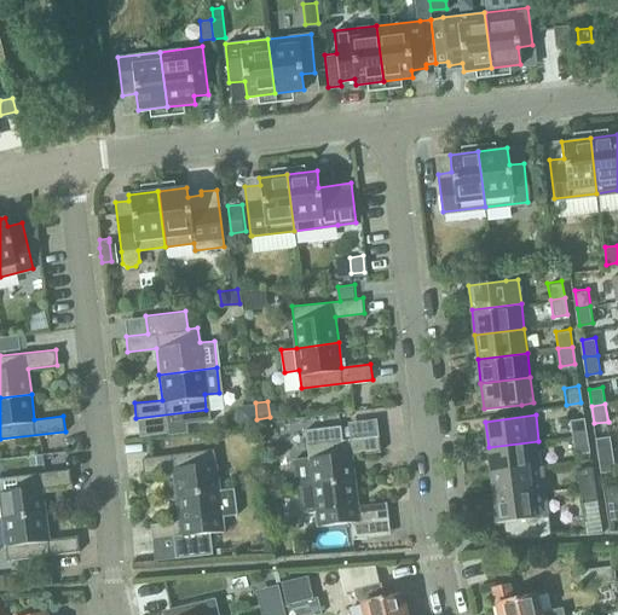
[(583,417),(569,419),(571,436),(585,434),(583,417)]
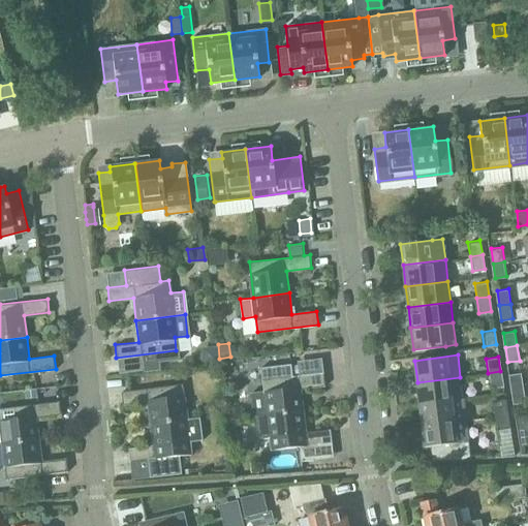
[(249,393),(252,415),(302,409),(299,388),(322,385),(321,372),(291,375),(289,364),(259,367),(262,391),(249,393)]
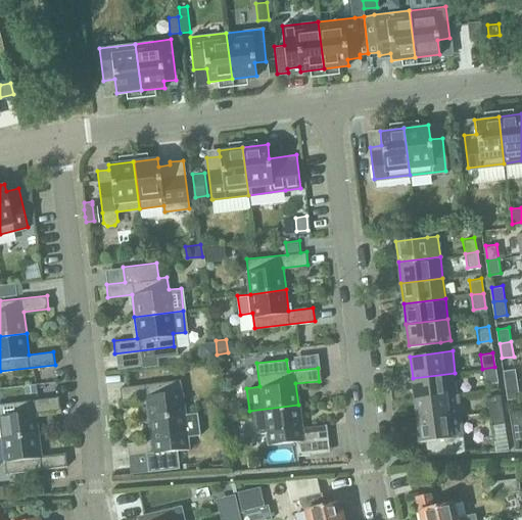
[(494,367),(482,369),(484,383),(496,381),(494,367)]
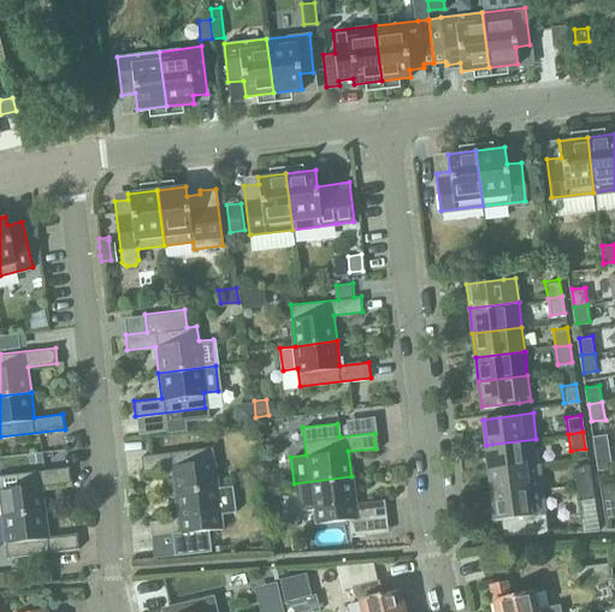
[(597,453),(610,451),(608,434),(595,437),(597,453)]
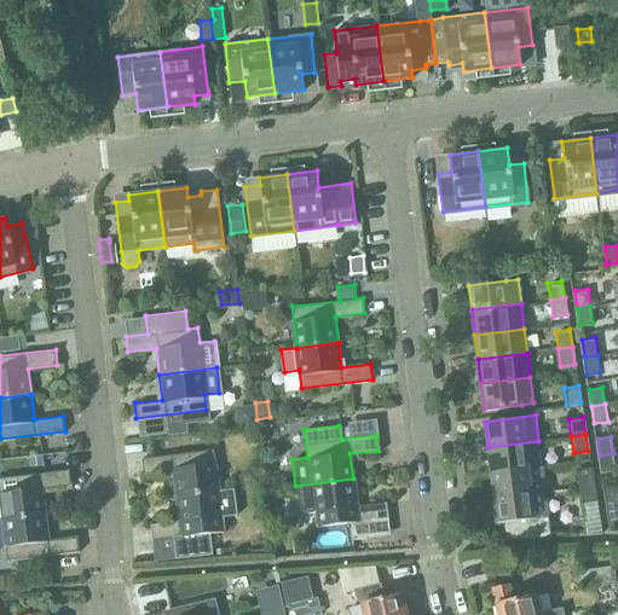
[(491,470),(542,464),(538,441),(489,447),(491,470)]
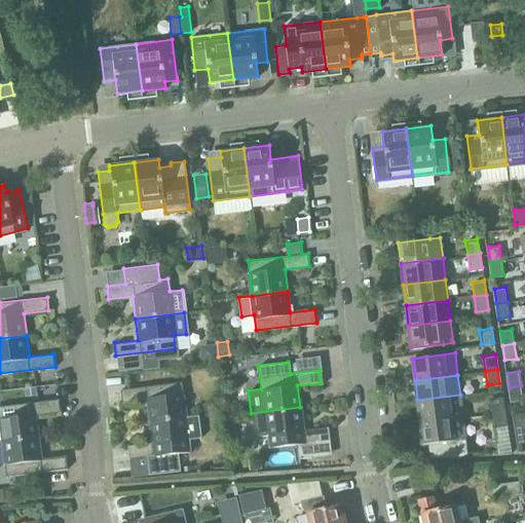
[(180,381),(119,388),(121,402),(145,399),(148,419),(184,415),(180,381)]
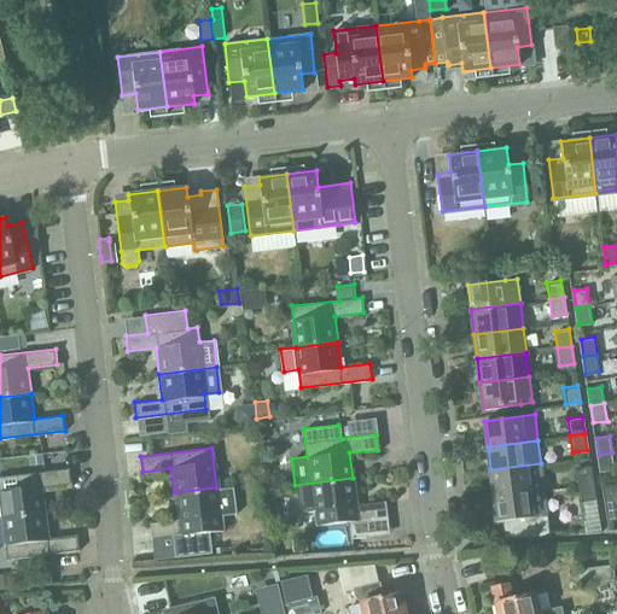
[(601,472),(615,471),(612,452),(599,455),(601,472)]
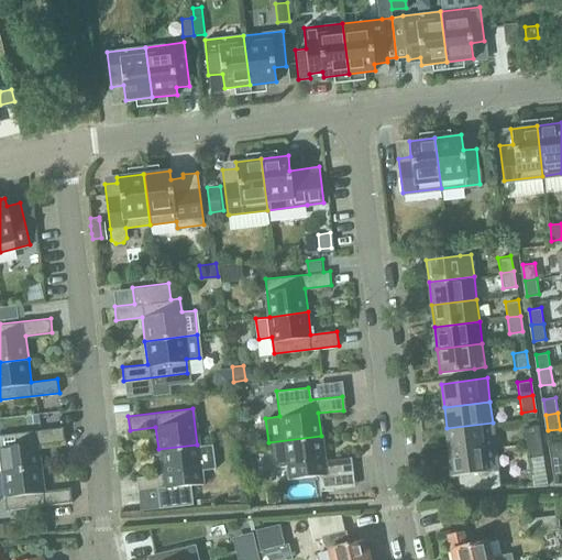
[(493,424),(493,423),(447,428),(450,451),(497,446),(495,424),(493,424)]
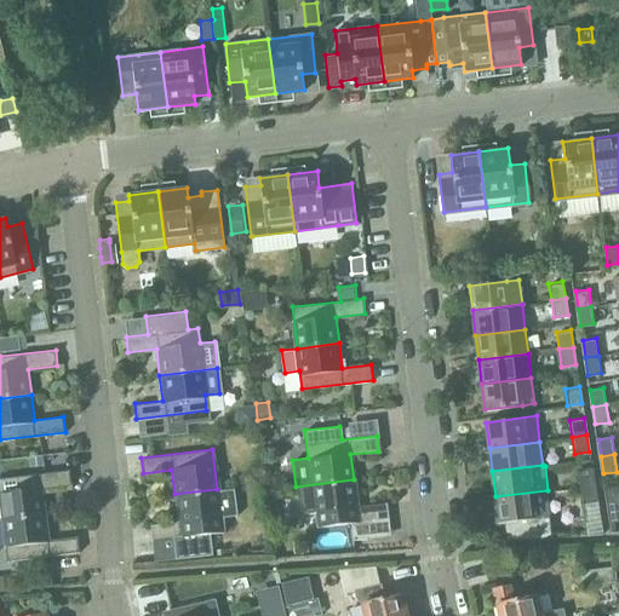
[(591,466),(577,468),(579,485),(594,484),(591,466)]
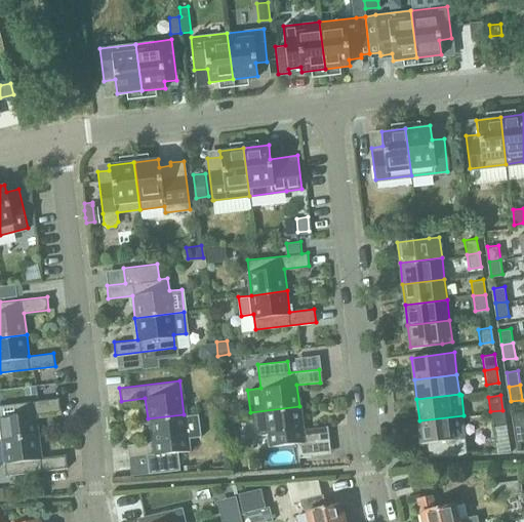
[(3,440),(39,435),(37,413),(61,410),(58,398),(0,405),(0,414),(3,440)]
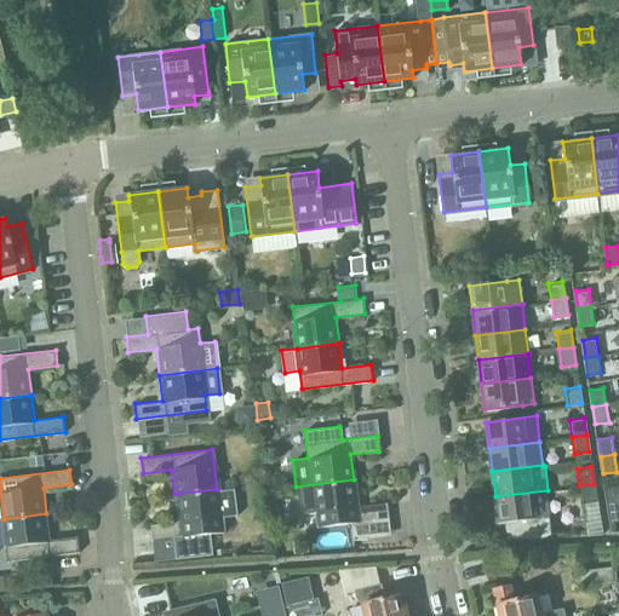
[(357,505),(354,479),(296,487),(298,504),(299,508),(304,511),(309,512),(314,512),(315,525),(350,522),(351,540),(367,537),(365,520),(388,518),(385,502),(357,505)]
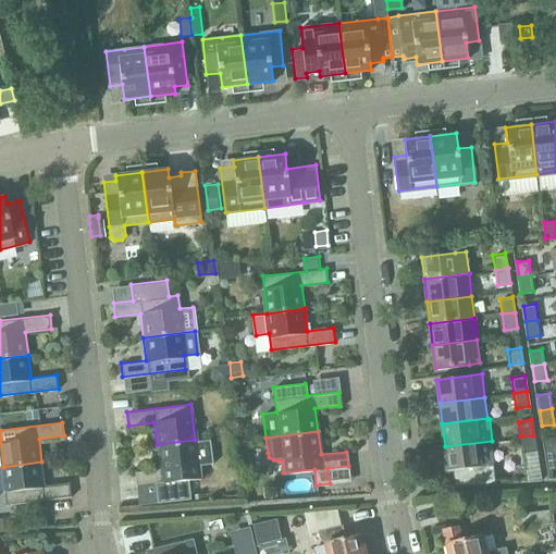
[(533,435),(520,436),(522,452),(535,451),(533,435)]
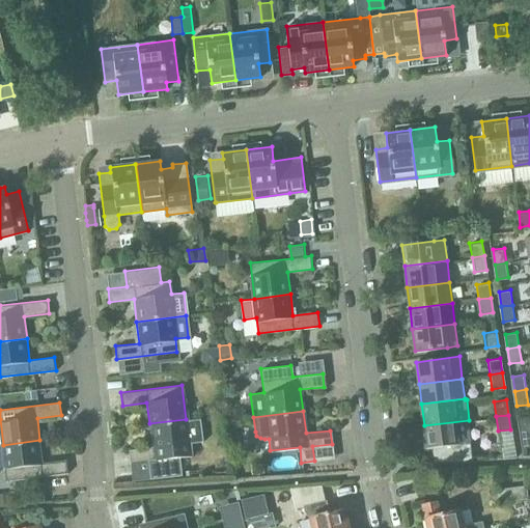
[(520,432),(529,429),(529,416),(518,418),(520,432)]
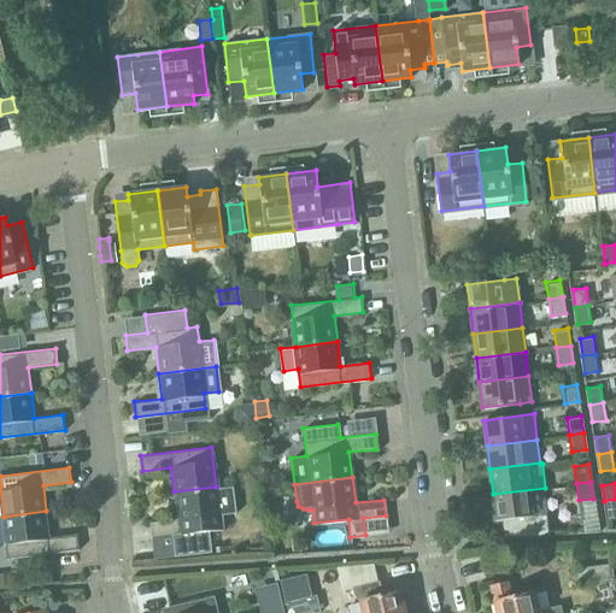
[(177,517),(148,520),(151,536),(171,534),(174,554),(211,549),(209,529),(222,528),(221,512),(235,511),(232,484),(216,487),(174,491),(177,517)]
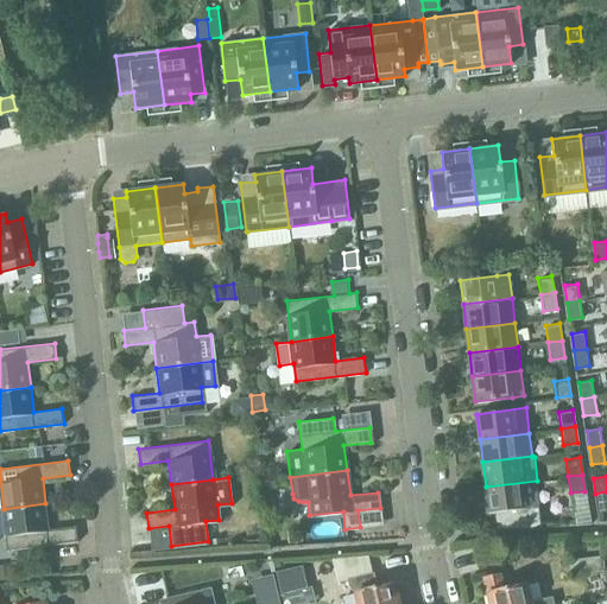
[(541,526),(539,506),(541,506),(537,481),(486,487),(489,512),(494,512),(497,528),(541,526)]
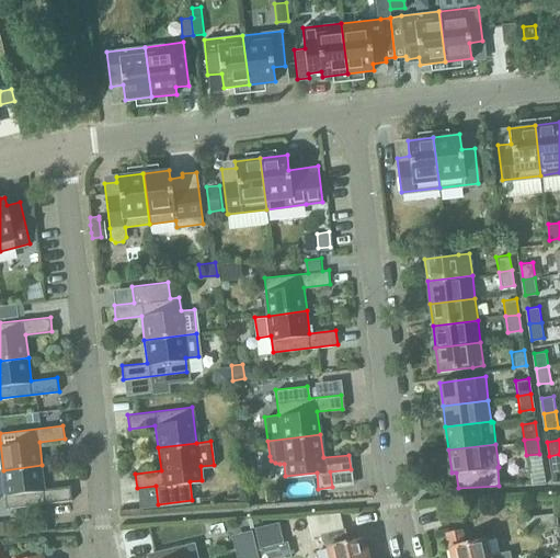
[(551,471),(559,469),(559,454),(549,456),(551,471)]
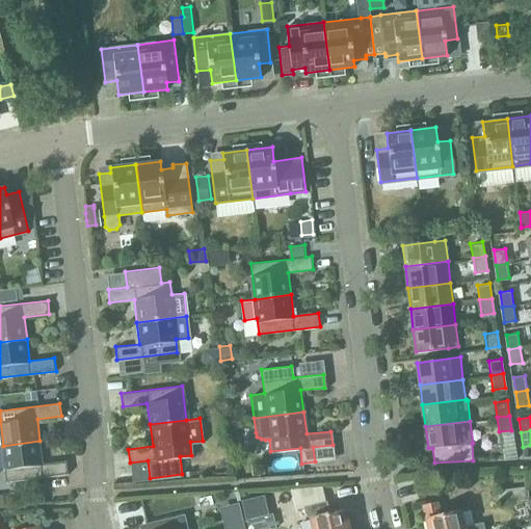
[(43,463),(40,441),(3,446),(7,481),(69,474),(67,459),(43,463)]
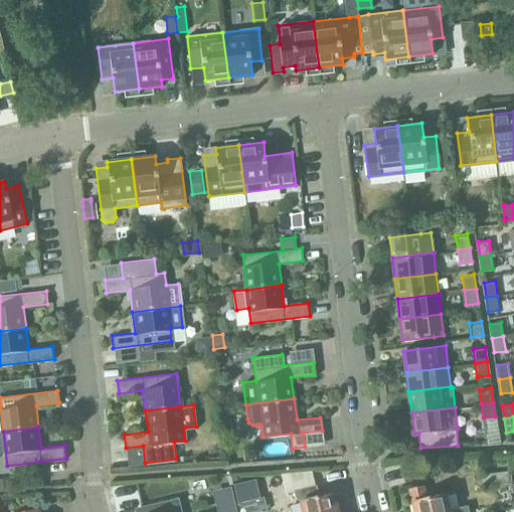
[(484,485),(512,482),(510,469),(482,473),(484,485)]
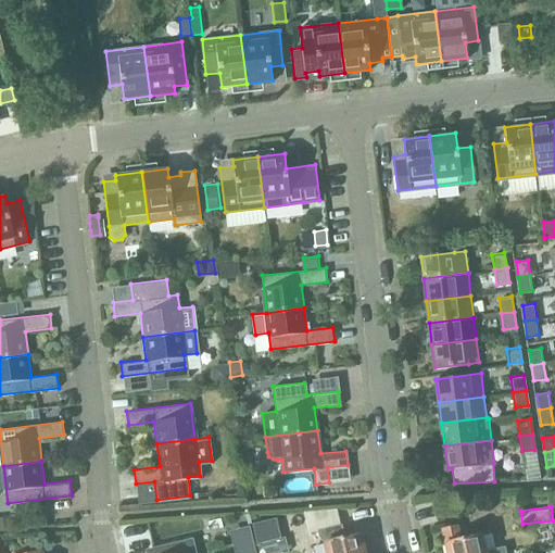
[(43,514),(29,516),(30,528),(45,526),(43,514)]
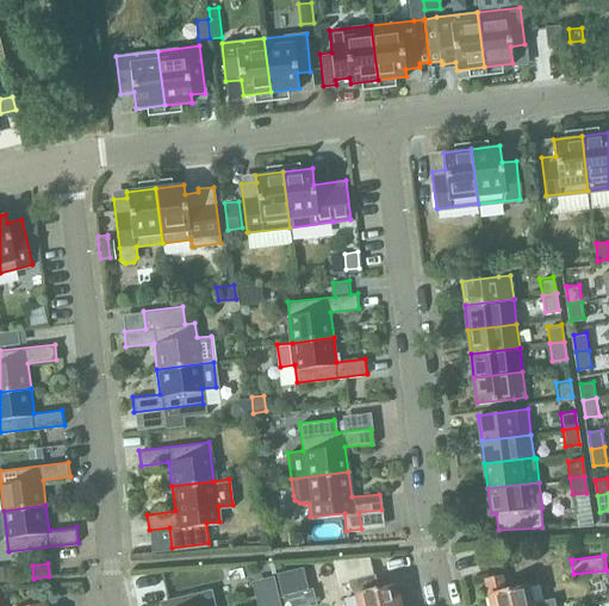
[(283,593),(309,587),(305,566),(278,572),(283,593)]
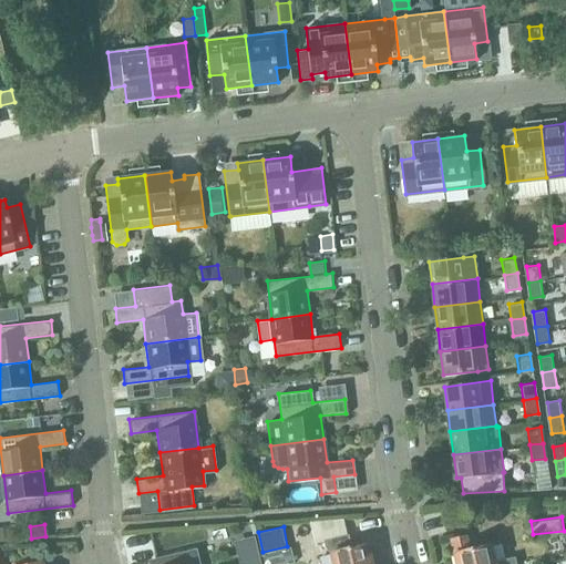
[(470,546),(466,533),(451,536),(456,563),(516,563),(514,554),(500,557),(496,541),(489,543),(470,546)]
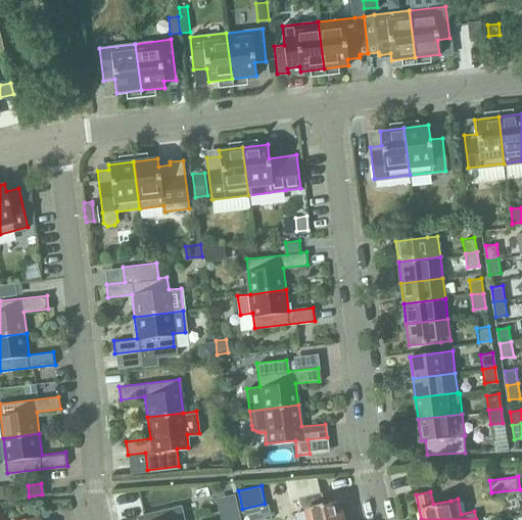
[(309,519),(341,519),(337,502),(326,505),(323,493),(301,499),(305,509),(309,519)]
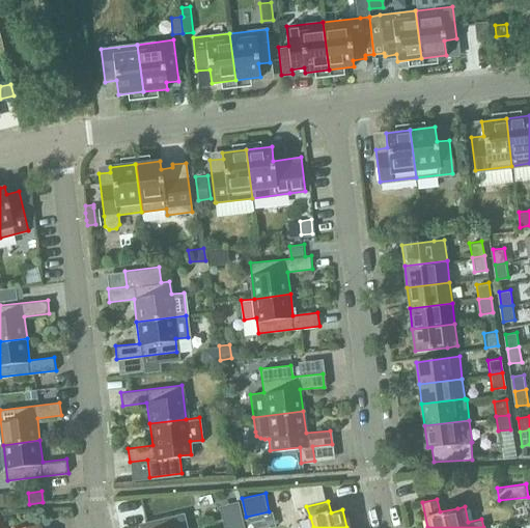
[(243,527),(238,503),(226,505),(231,527),(243,527)]
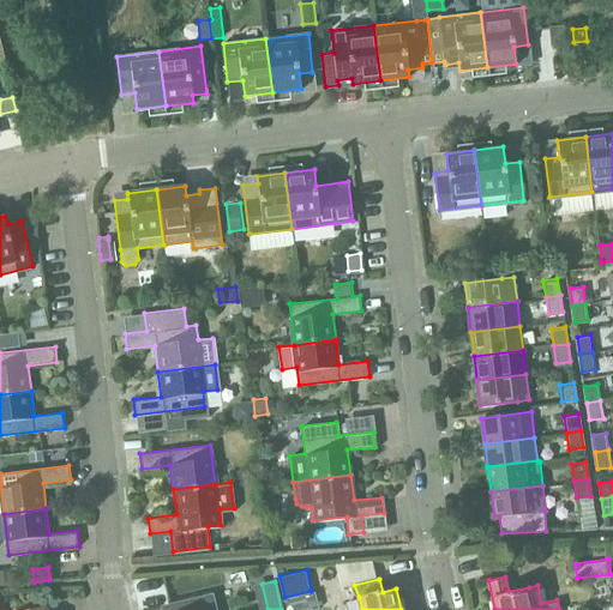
[(284,609),(304,609),(320,607),(317,590),(311,591),(284,597),(282,598),(284,609)]
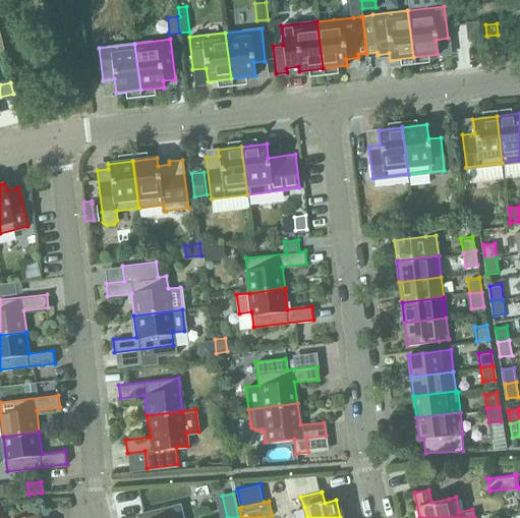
[(183,517),(180,505),(138,514),(139,517),(183,517)]
